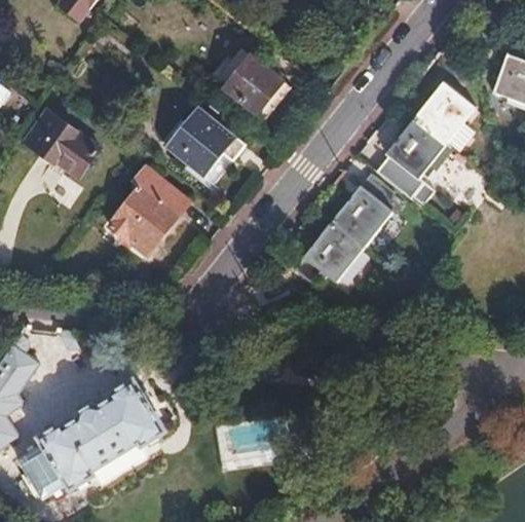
[(62,0),(59,5),(77,21),(92,0),(62,0)]
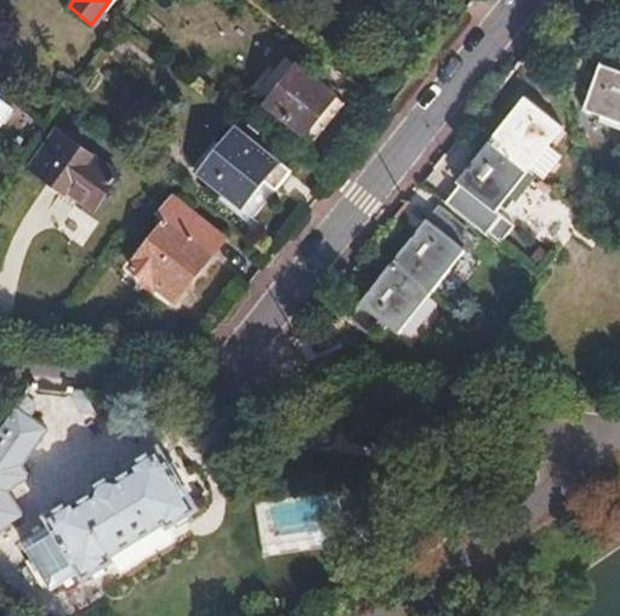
[(619,70),(598,62),(579,107),(619,121),(619,70)]
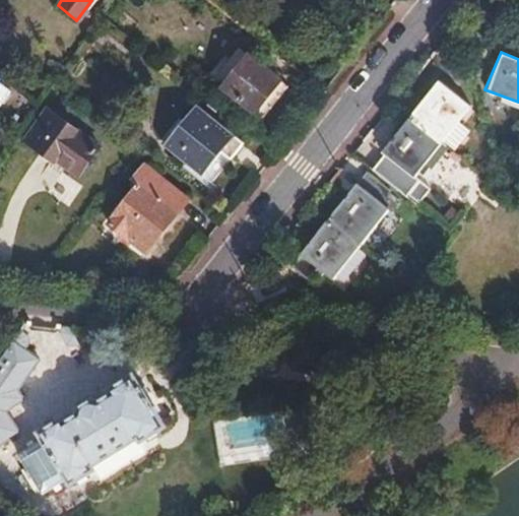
[(248,54),(222,85),(254,111),(279,78),(248,54)]
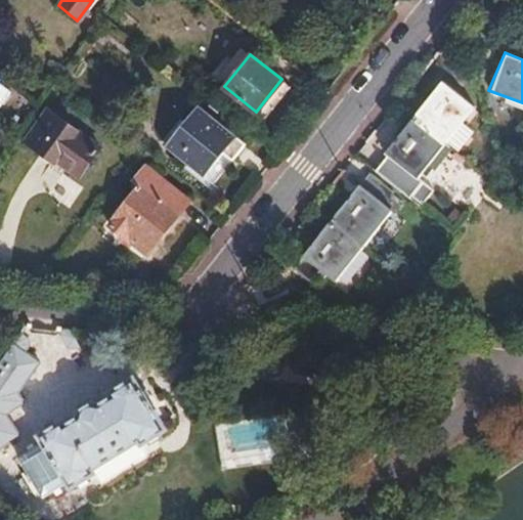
[(389,154),(375,170),(405,192),(474,106),(441,81),(387,149),(389,154)]
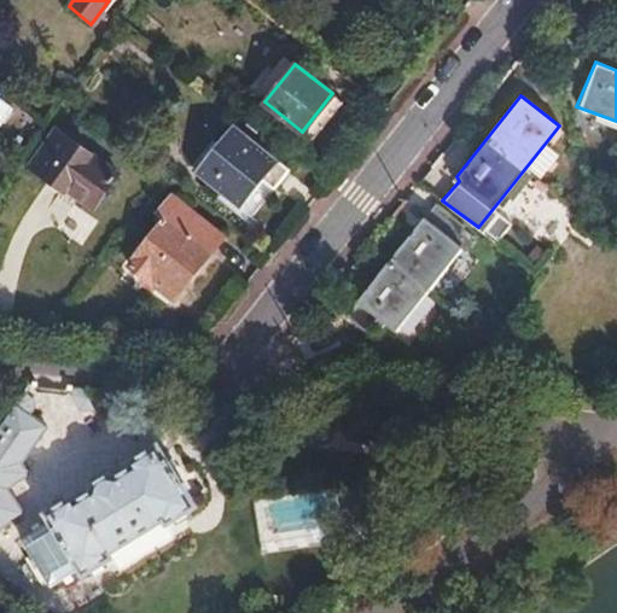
[(196,171),(240,205),(261,177),(273,186),(287,167),(232,124),(196,171)]
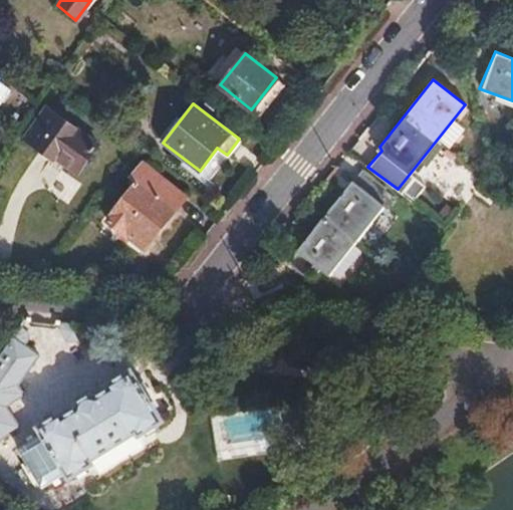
[(46,106),(23,138),(53,158),(56,155),(79,171),(98,144),(46,106)]
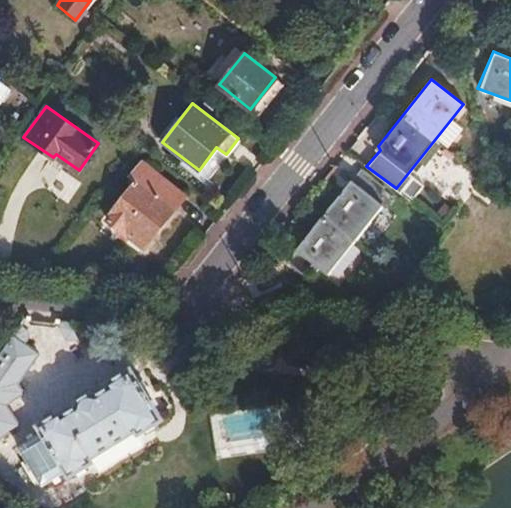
[(216,147),(199,170),(208,178),(226,154),(216,147)]
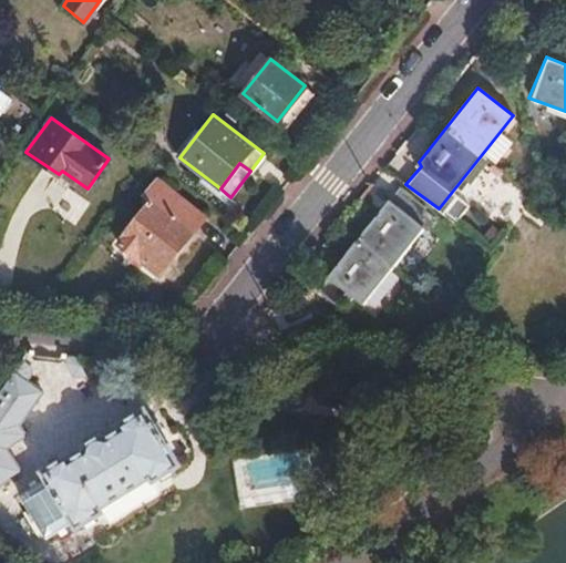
[(152,201),(120,243),(135,254),(140,248),(165,268),(207,214),(160,176),(145,195),(152,201)]
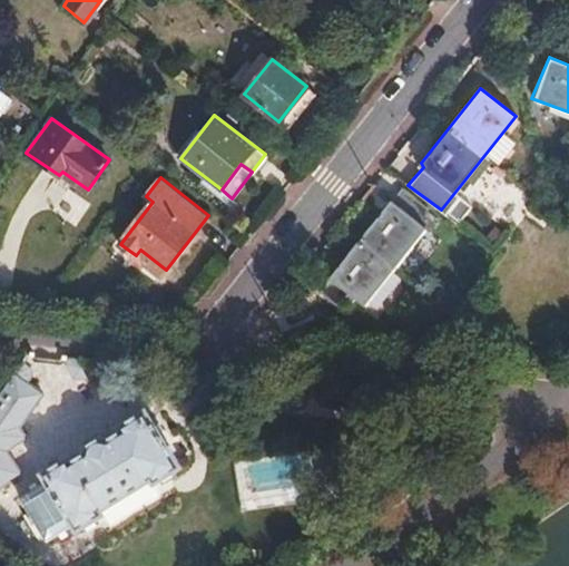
[(360,240),(329,277),(364,305),(382,282),(427,226),(418,220),(428,207),(402,186),(392,198),(360,240)]
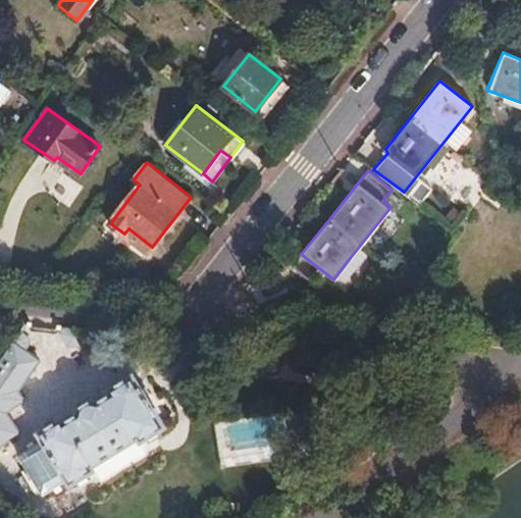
[(24,320),(0,358),(0,384),(6,390),(48,323),(27,321),(24,320)]
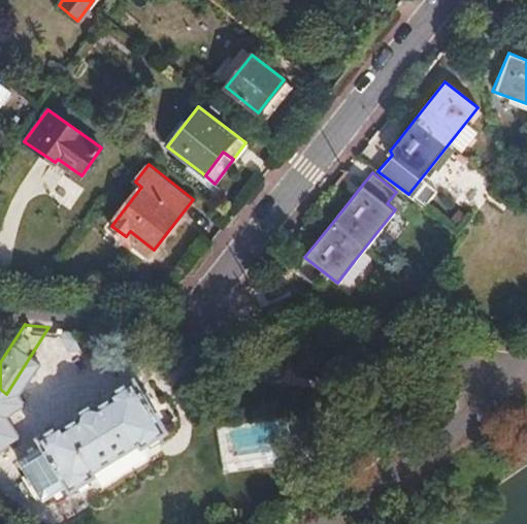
[(43,444),(19,459),(43,500),(68,486),(71,490),(96,476),(93,471),(139,443),(142,447),(167,431),(136,378),(111,393),(114,398),(100,406),(94,404),(80,412),(80,419),(67,427),(63,422),(39,436),(43,444)]
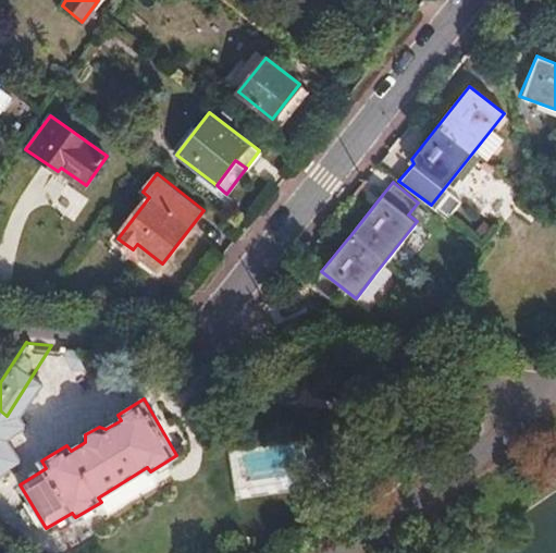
[(0,410),(0,477),(25,462),(12,441),(31,430),(7,416),(0,410)]
